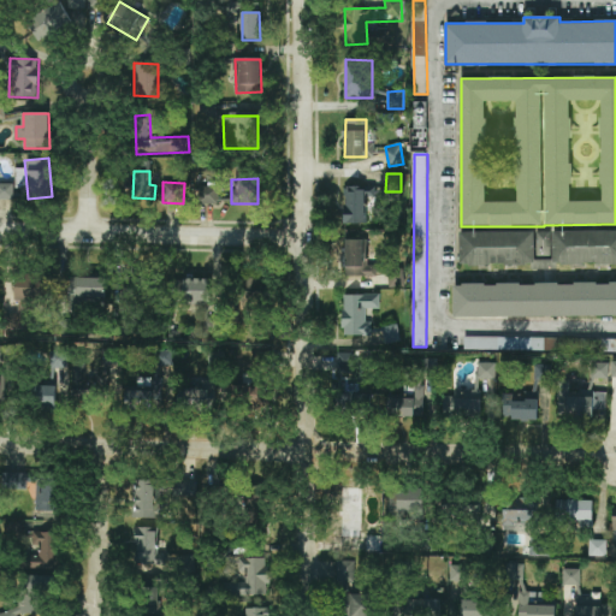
[(0,199),(13,200),(13,184),(0,183),(0,199)]
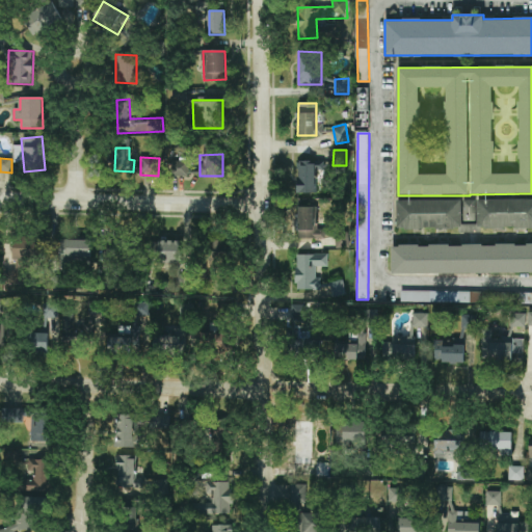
[(315,193),(316,161),(298,161),(296,193),(315,193)]
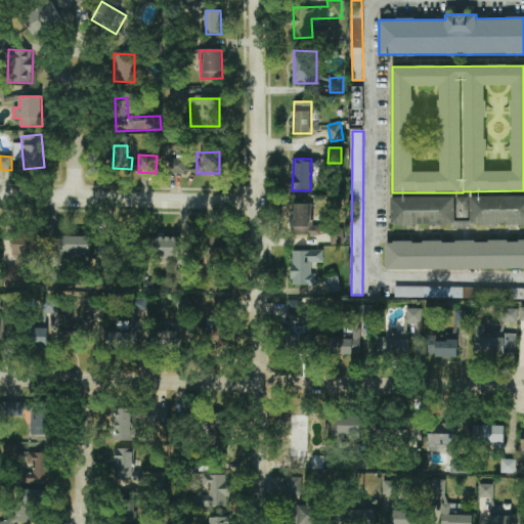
[(523,195),(470,198),(471,226),(523,224),(523,195)]
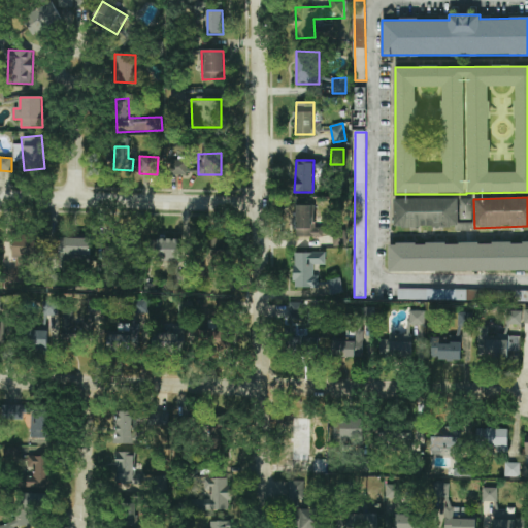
[(459,227),(458,198),(394,199),(395,228),(459,227)]
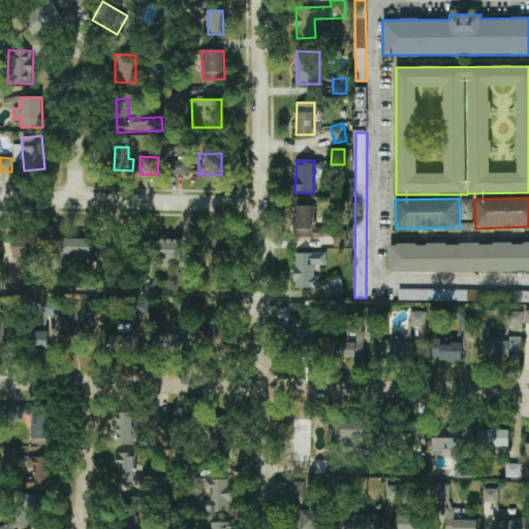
[(462,220),(473,220),(473,199),(462,199),(462,220)]
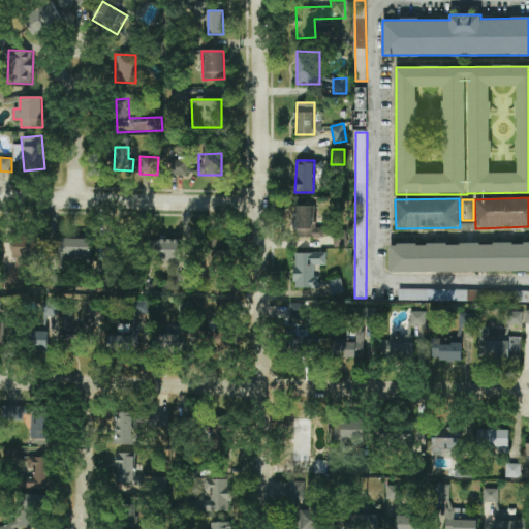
[(312,206),(297,206),(296,237),(323,238),(323,228),(312,227),(312,206)]
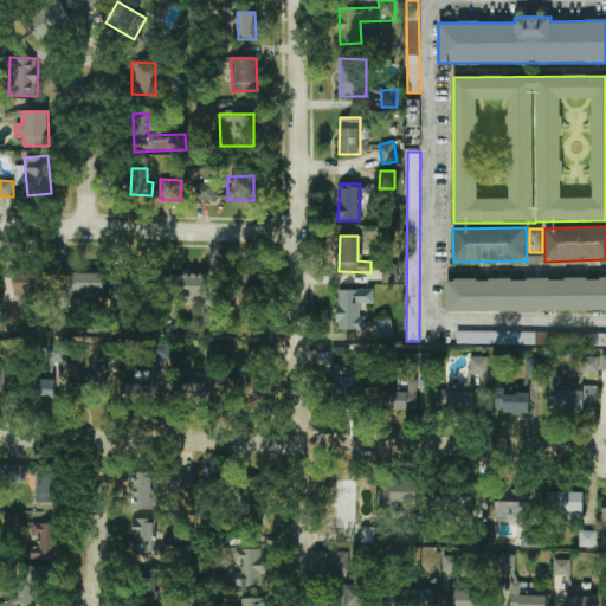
[(43,270),(17,269),(15,295),(43,296),(43,270)]
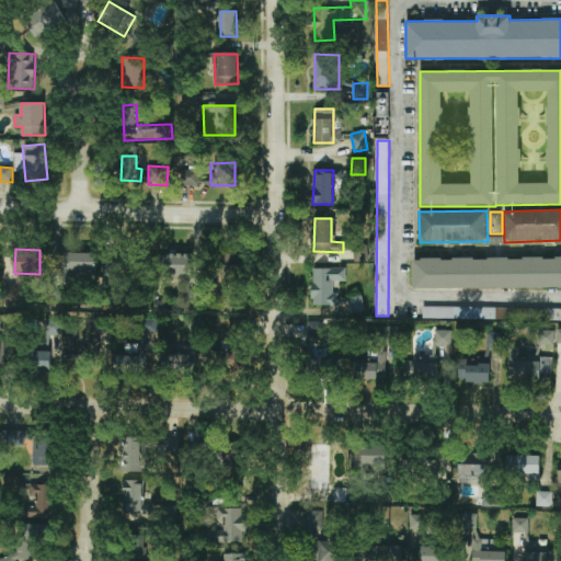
[(102,254),(66,253),(66,278),(101,279),(102,254)]
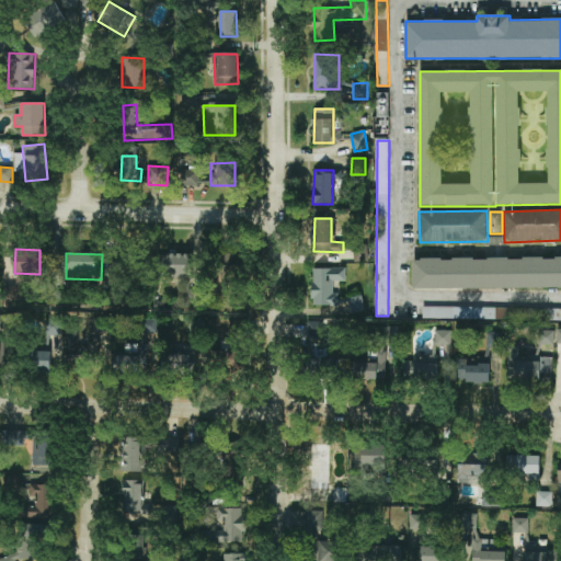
[(192,254),(161,254),(161,285),(184,286),(184,304),(196,304),(196,290),(192,290),(192,254)]
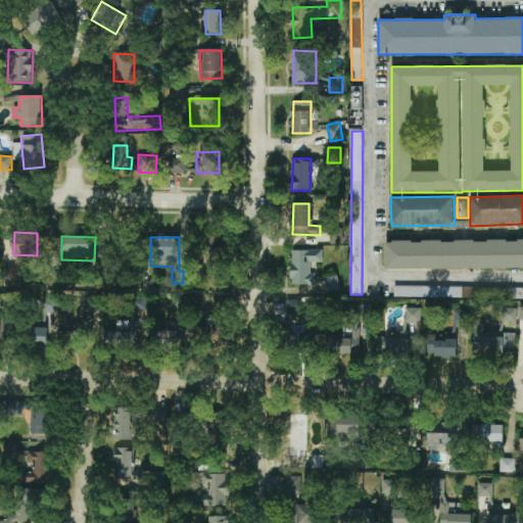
[(197,256),(212,256),(212,248),(226,248),(226,240),(197,239),(197,256)]
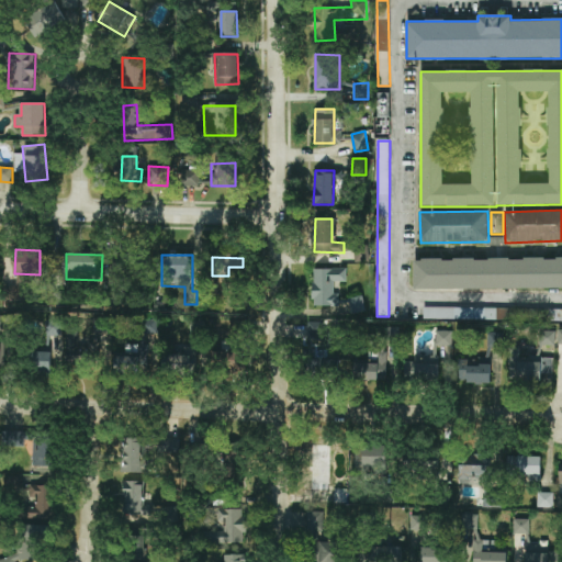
[(415,289),(561,288),(561,258),(414,259),(415,289)]
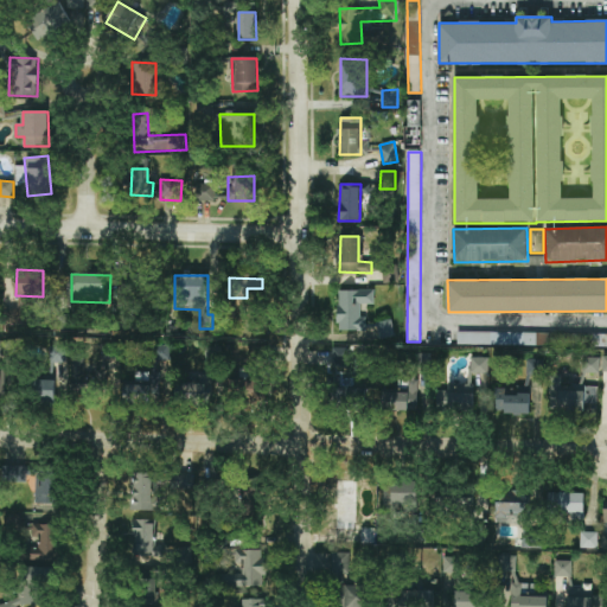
[(374,305),(374,291),(338,291),(338,331),(365,331),(365,317),(360,317),(360,304),(374,305)]
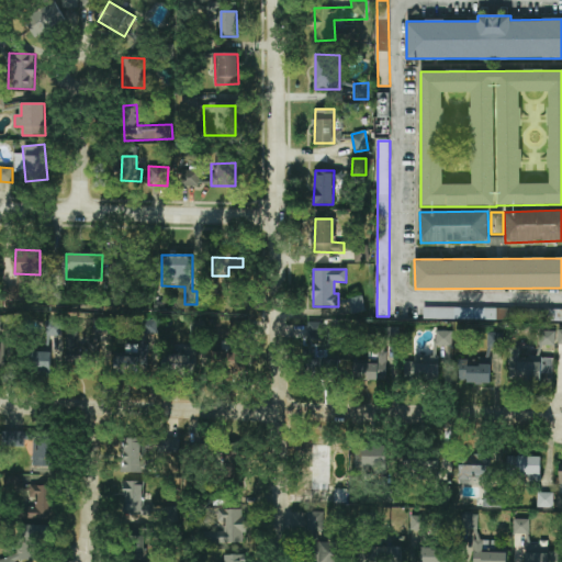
[(6,283),(6,300),(21,300),(21,283),(6,283)]
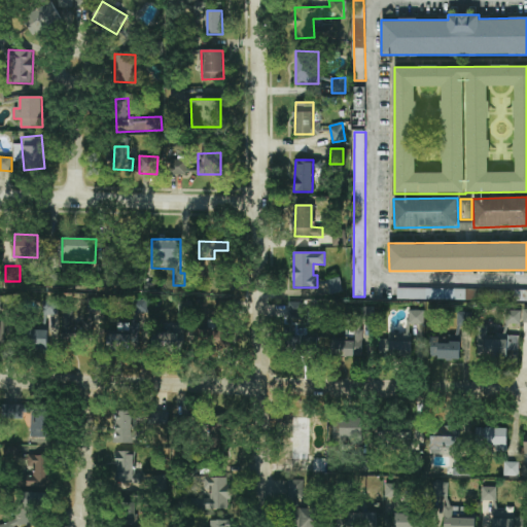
[(329,294),(343,292),(341,278),(327,280),(329,294)]
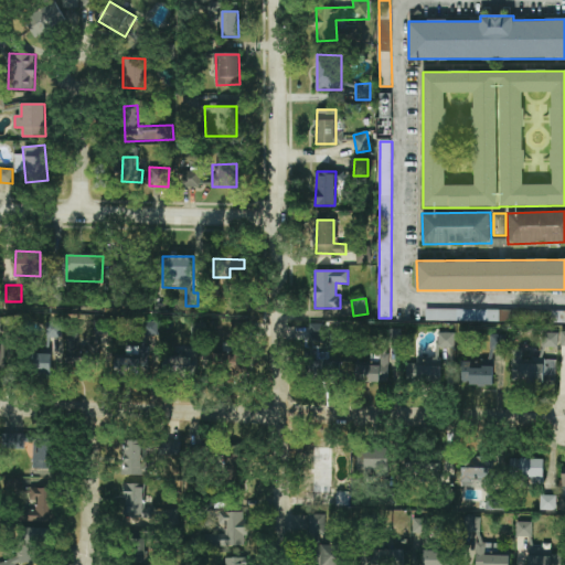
[(564,310),(426,309),(426,320),(564,322),(564,310)]
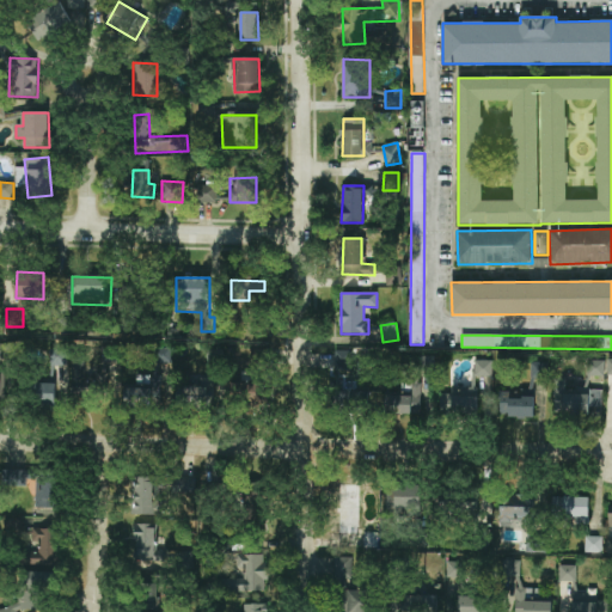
[(0,359),(16,357),(14,343),(0,343),(0,359)]
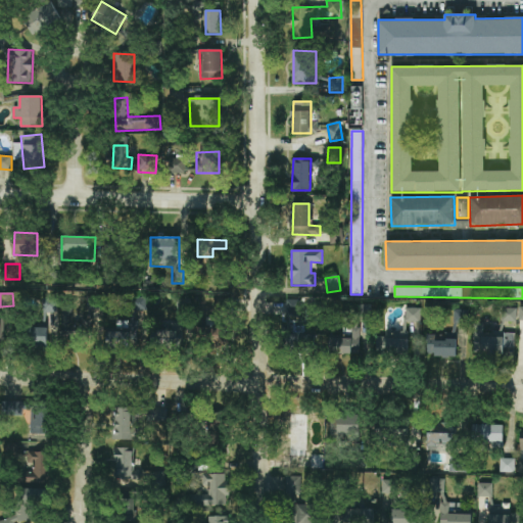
[(58,298),(43,299),(43,313),(58,312),(58,298)]
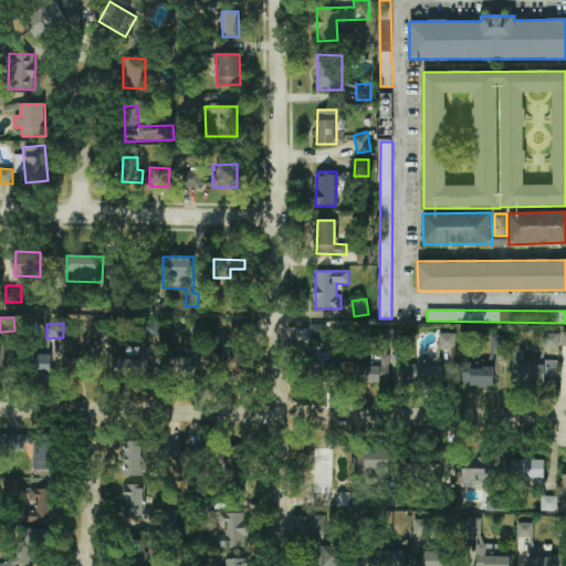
[(308,360),(320,362),(320,376),(337,377),(338,363),(326,363),(327,324),(310,324),(308,360)]
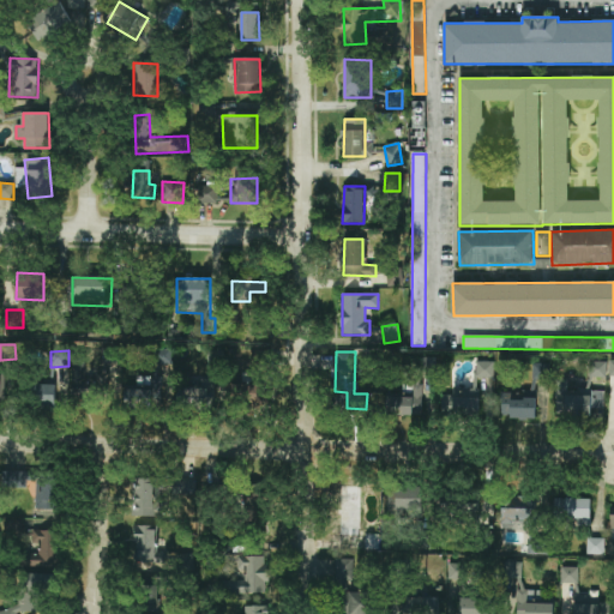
[(72,360),(72,392),(92,391),(91,359),(72,360)]
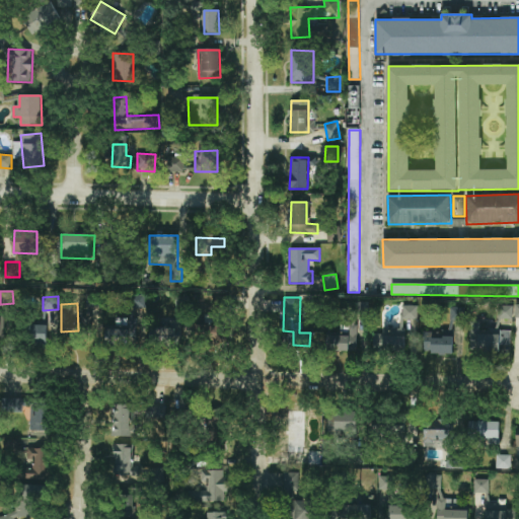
[(356,351),(358,315),(368,315),(368,304),(344,303),(343,329),(331,329),(331,350),(356,351)]
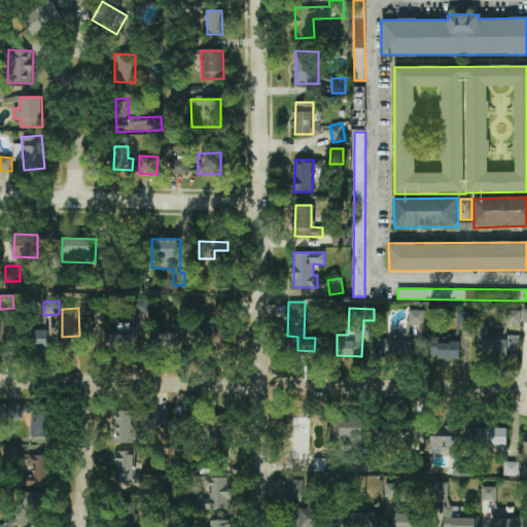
[(424,310),(408,310),(409,324),(424,324),(424,310)]
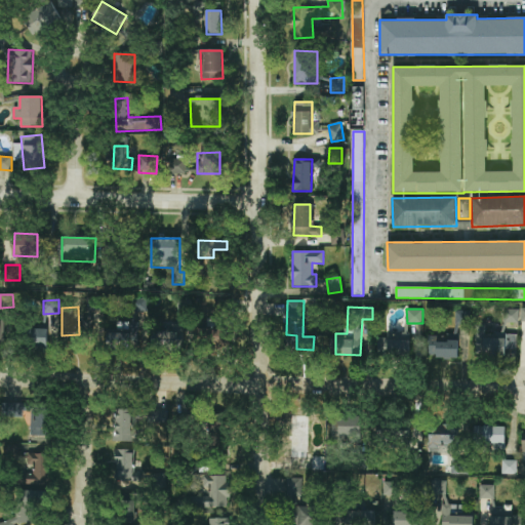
[(519,322),(519,310),(505,309),(503,322),(519,322)]
